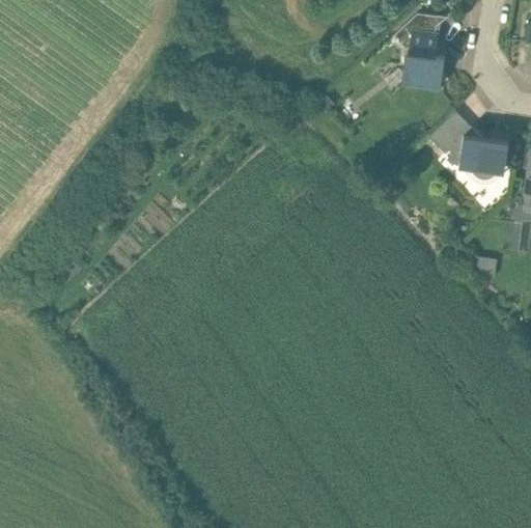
[(439,34),(436,34),(437,26),(447,19),(417,15),(393,37),(406,51),(409,52),(409,53),(406,53),(401,86),(440,91),(441,86),(448,80),(443,73),(445,58),(436,57),(439,34)]
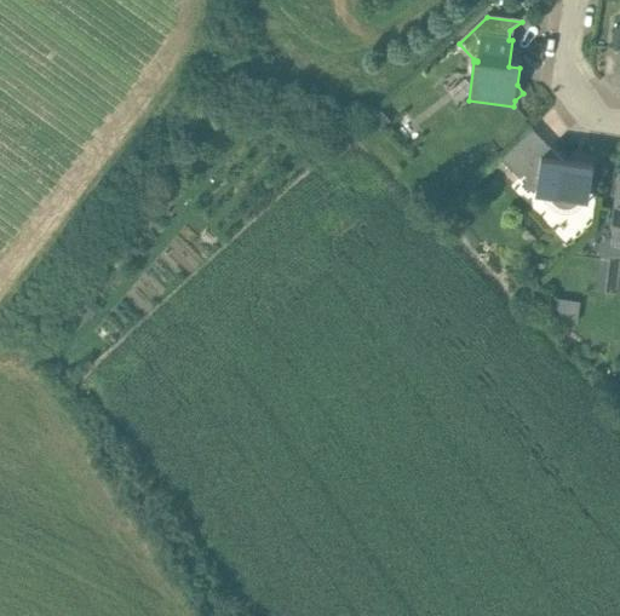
[(373,121),(372,122),(380,132),(383,131),(390,124),(382,114),(373,121)]
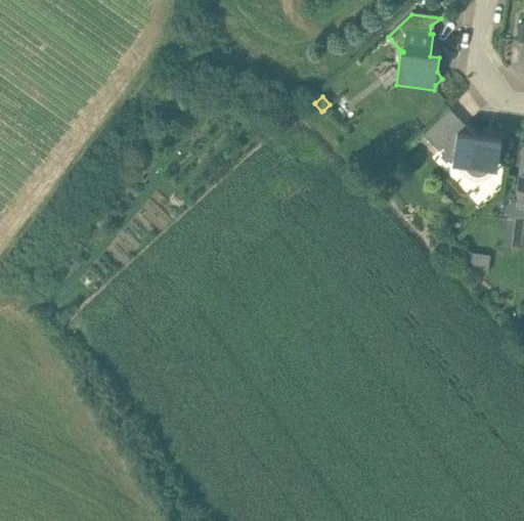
[(501,140),(475,136),(450,111),(424,136),(440,153),(443,149),(453,160),(452,168),(497,174),(501,140)]
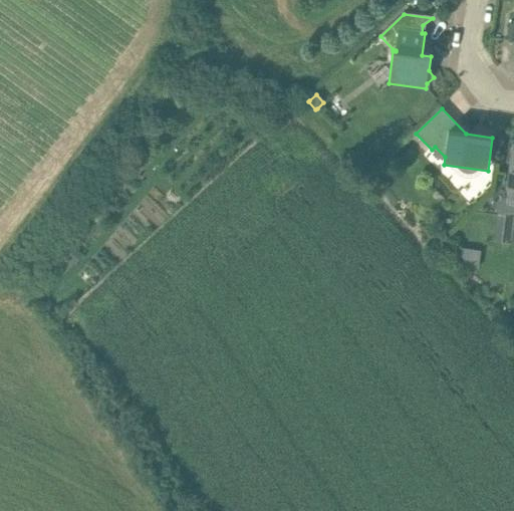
[(161,134),(156,139),(164,145),(168,139),(161,134)]
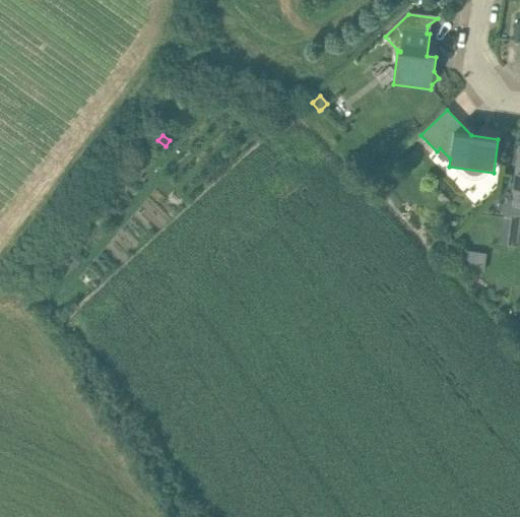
[(75,253),(68,262),(76,268),(83,260),(75,253)]
